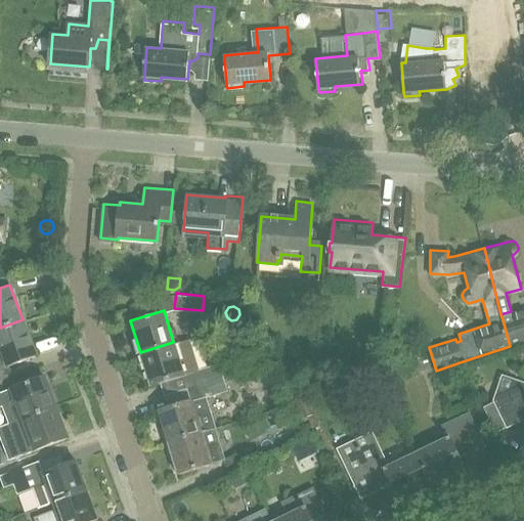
[(523,313),(512,316),(511,311),(500,314),(503,319),(510,346),(523,342),(523,313)]
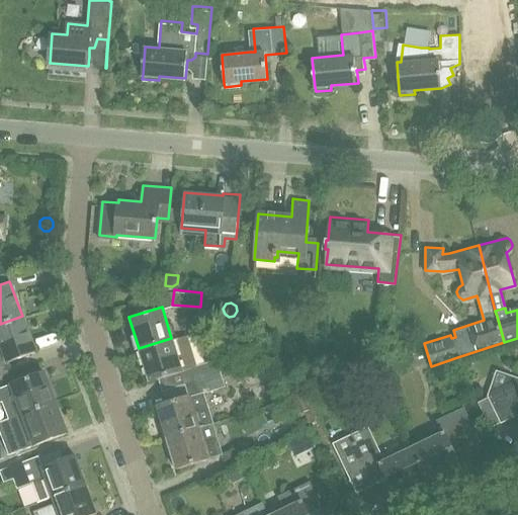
[(0,324),(0,373),(11,369),(8,360),(35,349),(22,316),(0,324)]
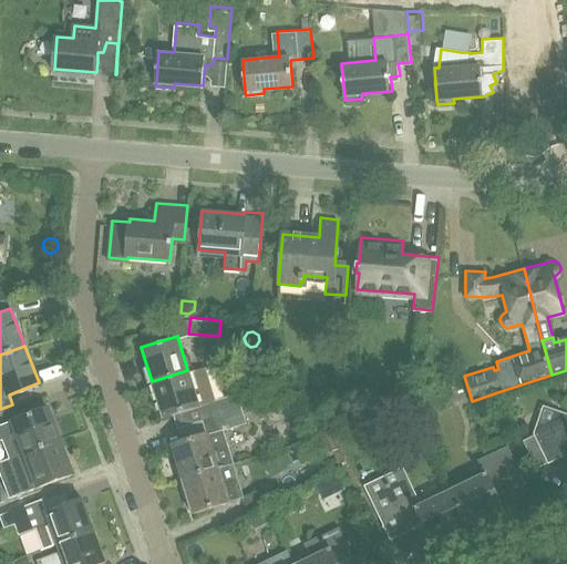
[(198,404),(202,418),(210,416),(240,407),(236,392),(213,400),(203,366),(187,370),(152,381),(162,416),(198,404)]
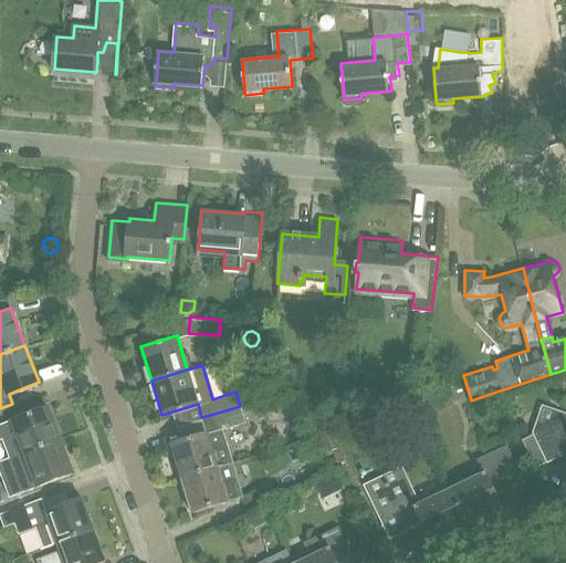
[(380,369),(385,387),(399,384),(395,366),(380,369)]
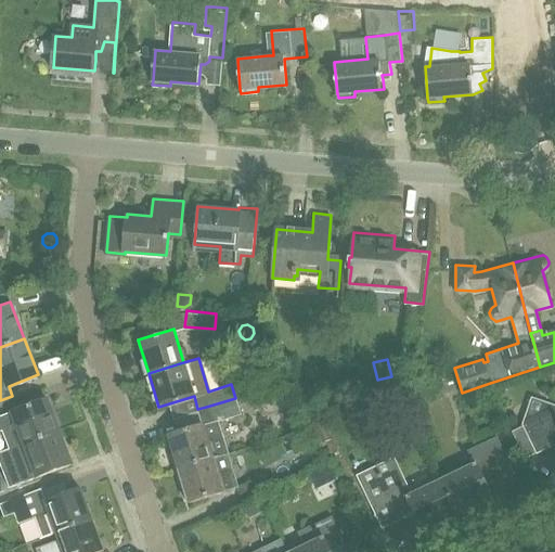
[(0,413),(0,429),(1,429),(9,448),(59,429),(46,396),(0,413)]
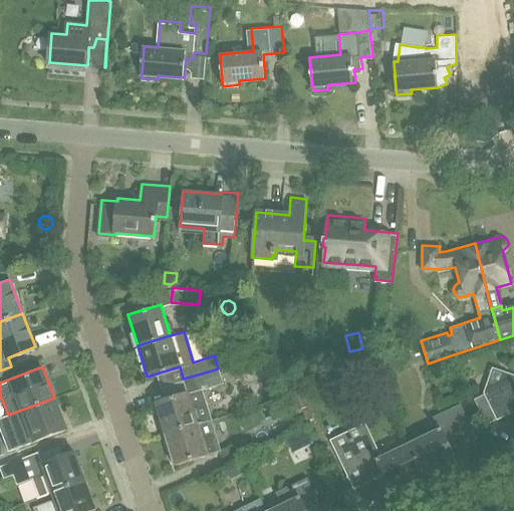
[(218,368),(191,376),(183,378),(187,391),(155,401),(165,432),(212,418),(202,387),(222,380),(218,368)]
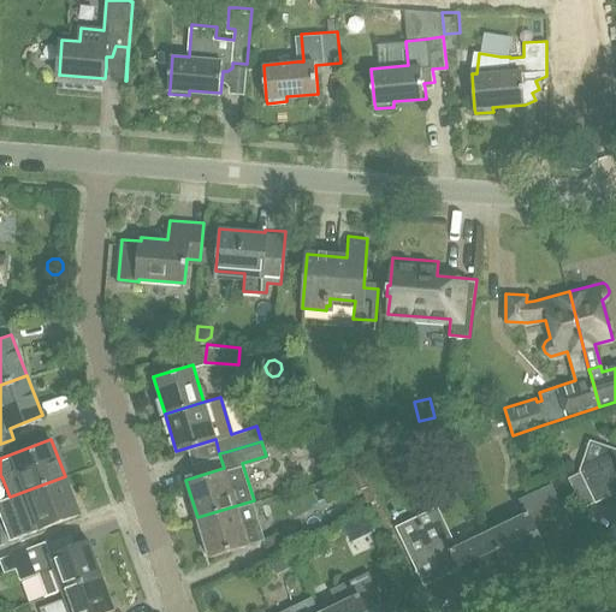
[(615,449),(579,468),(594,500),(615,489),(615,449)]
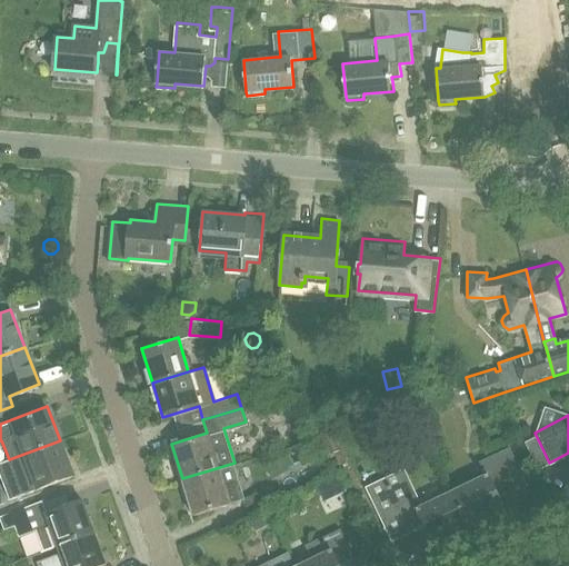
[(311,437),(322,455),(335,448),(323,429),(311,437)]
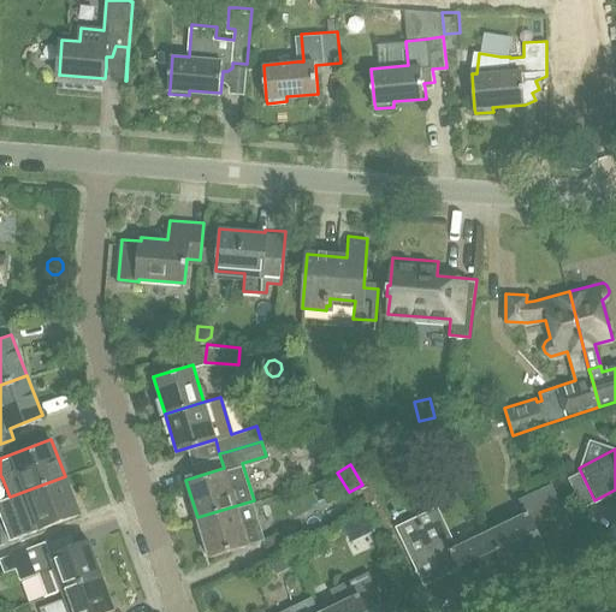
[(65,476),(10,497),(0,499),(0,512),(10,538),(78,511),(65,476)]
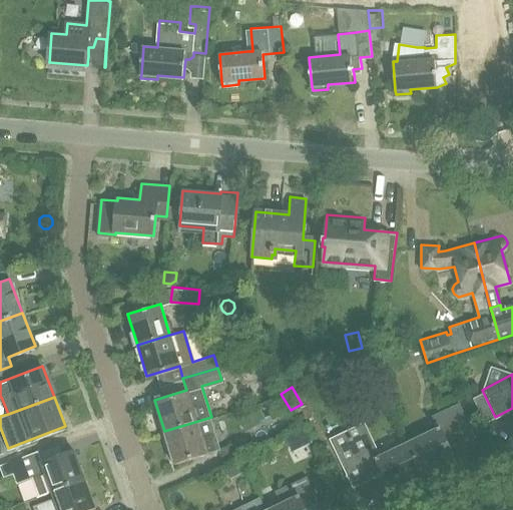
[(435,429),(407,442),(422,473),(454,457),(447,441),(472,429),(459,402),(429,416),(435,429)]
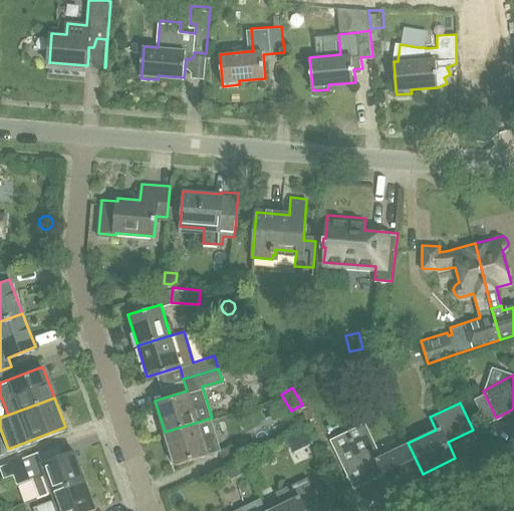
[(294,419),(298,427),(309,421),(305,413),(294,419)]
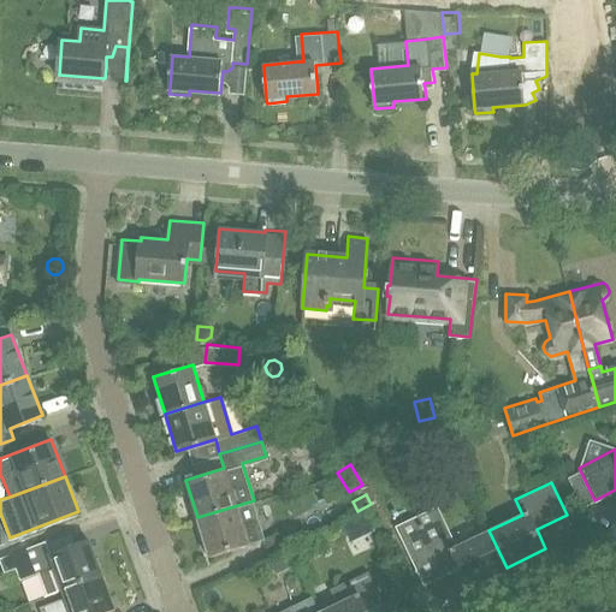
[(254,500),(197,517),(208,556),(248,542),(262,539),(265,536),(254,500)]
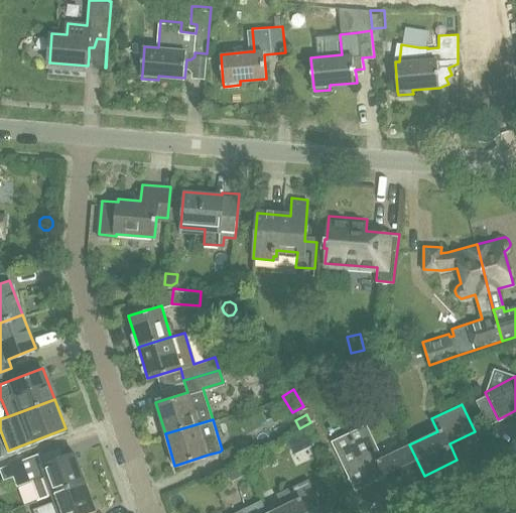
[(362,432),(335,445),(356,489),(370,482),(384,475),(392,492),(410,483),(421,477),(424,476),(409,444),(381,459),(376,461),(362,432)]
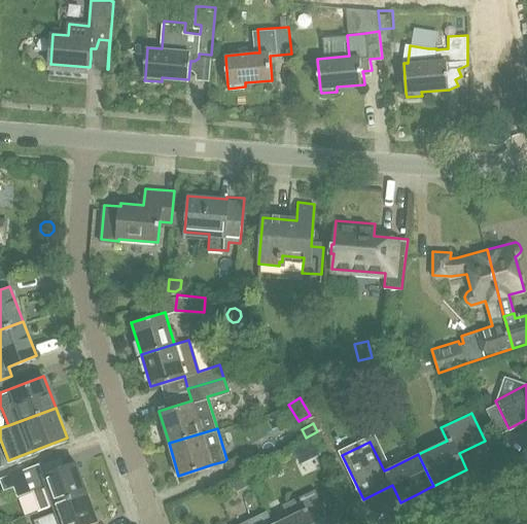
[(226,459),(224,461),(231,475),(256,462),(252,454),(250,448),(226,459)]
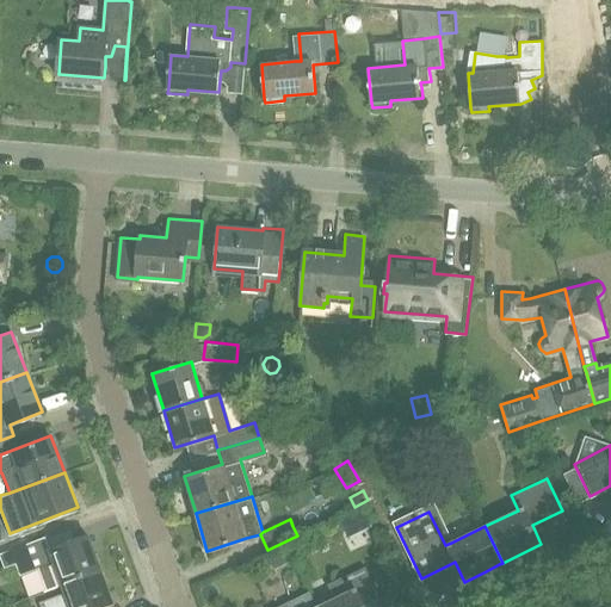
[(45,589),(62,583),(102,568),(88,534),(50,549),(44,534),(0,551),(0,555),(5,567),(17,562),(22,574),(37,568),(45,589)]
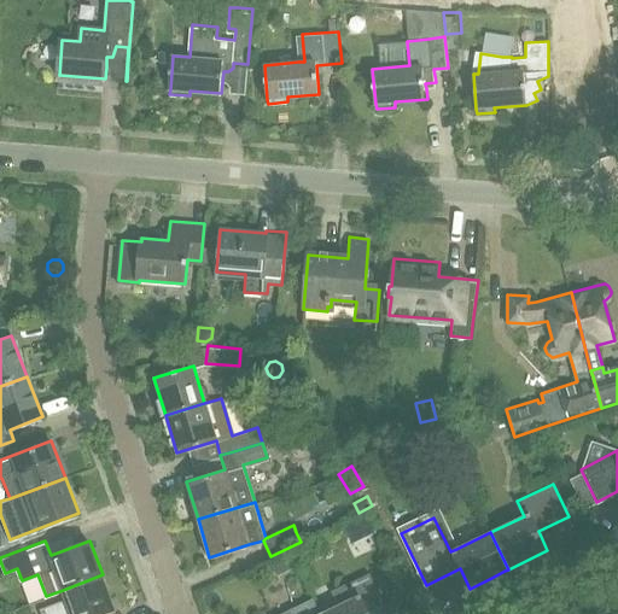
[(367,613),(384,606),(368,572),(328,591),(333,598),(316,607),(319,612),(320,613),(367,613)]
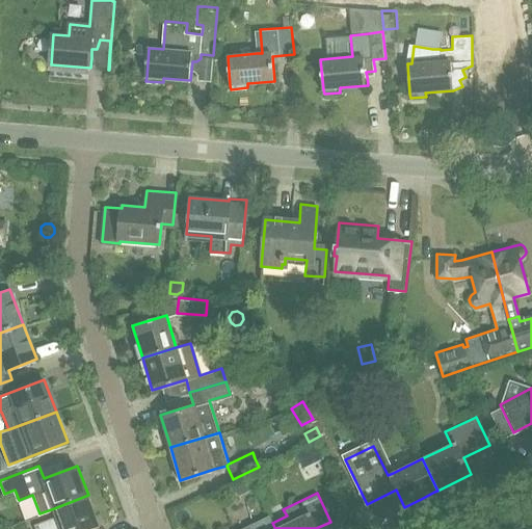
[(87,528),(100,524),(88,495),(54,508),(57,514),(34,524),(35,528),(87,528)]
